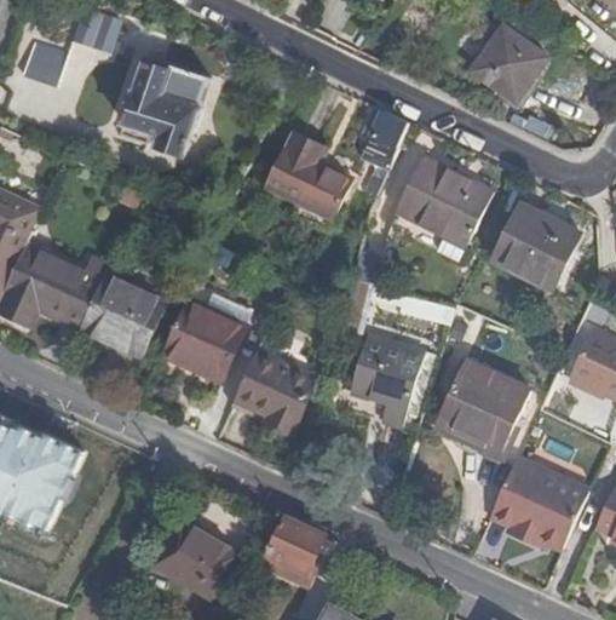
[(615,0),(600,0),(615,11),(615,0)]
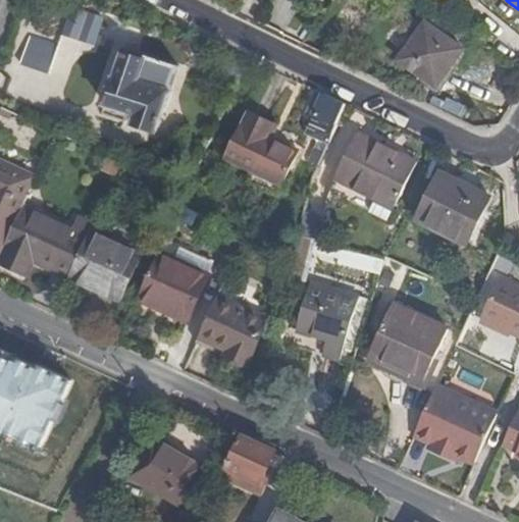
[(70,7),(61,35),(95,45),(103,18),(70,7)]
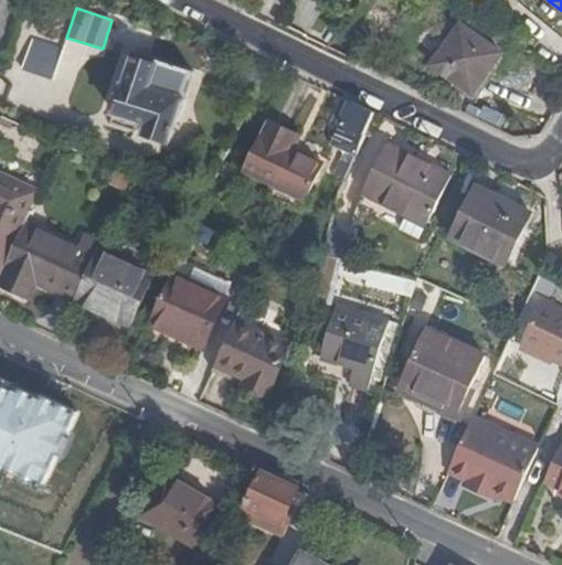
[(470,95),(499,54),(459,24),(430,65),(470,95)]
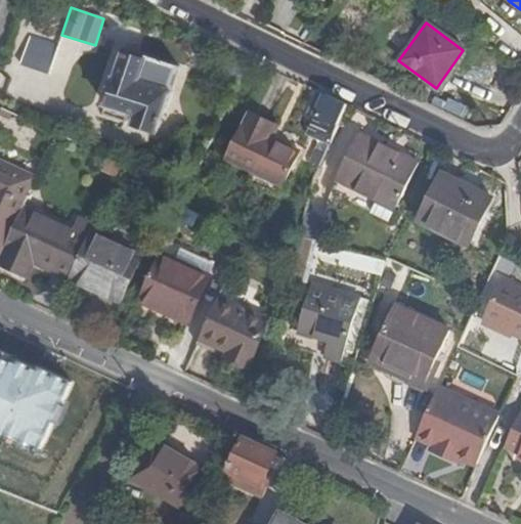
[(48,73),(57,45),(27,35),(17,62),(48,73)]
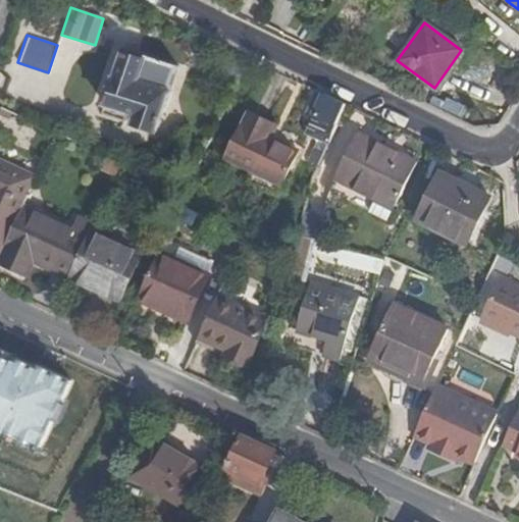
[(120,56),(104,106),(132,114),(128,124),(155,133),(176,66),(145,56),(143,63),(120,56)]
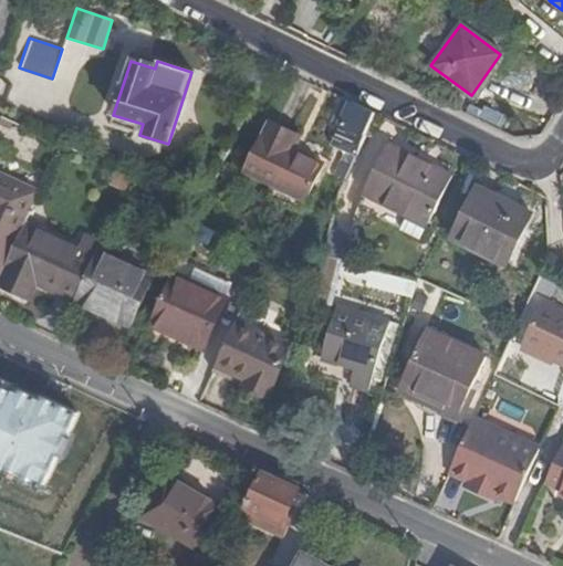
[(345,148),(363,107),(348,101),(337,125),(340,126),(332,142),(345,148)]
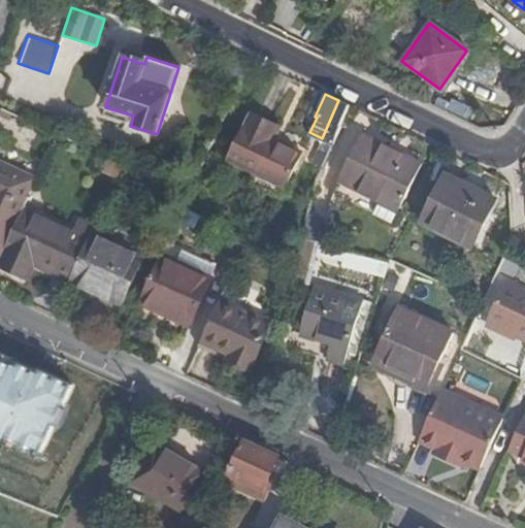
[(331,143),(349,105),(338,100),(322,138),(331,143)]
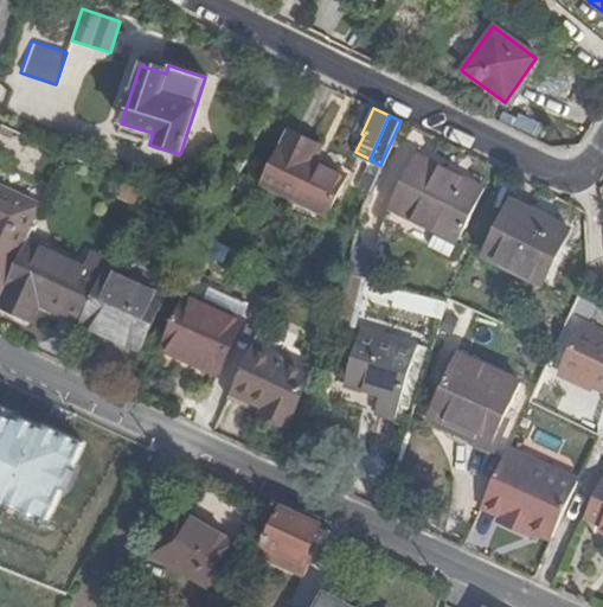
[(153,133),(121,123),(119,136),(149,145),(153,133)]
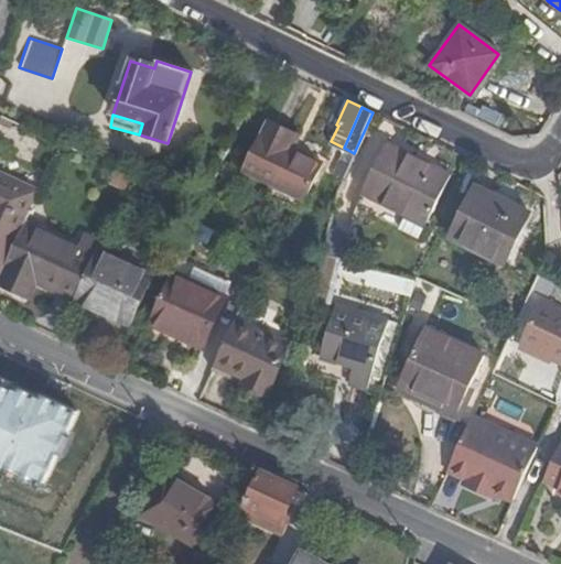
[(298,133),(266,119),(241,169),(304,198),(322,161),(291,147),(298,133)]
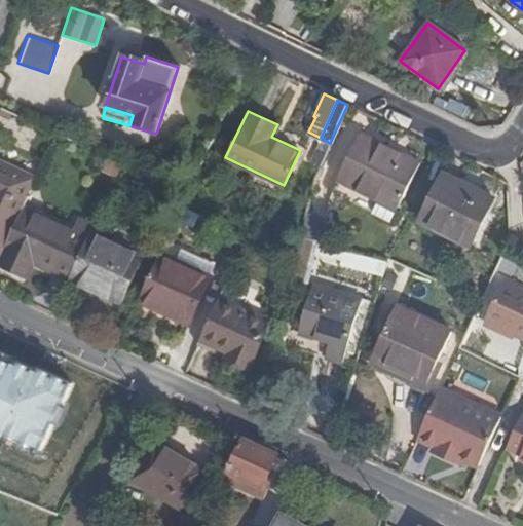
[(395,210),(418,161),(360,133),(335,181),(395,210)]
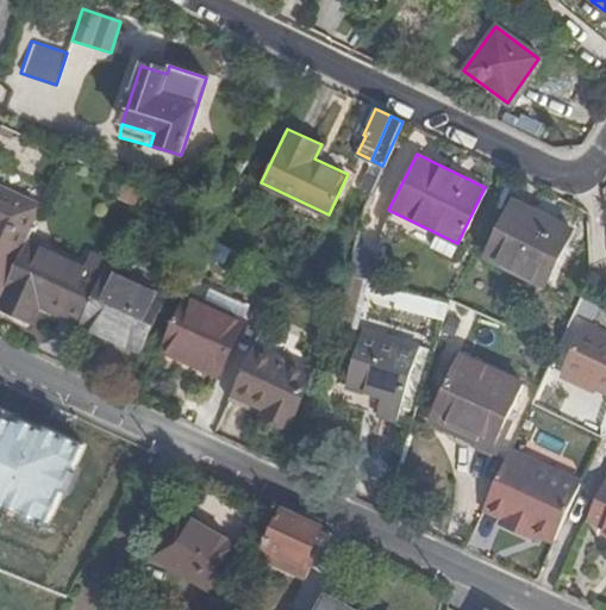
[(374,184),(382,166),(372,160),(363,178),(374,184)]
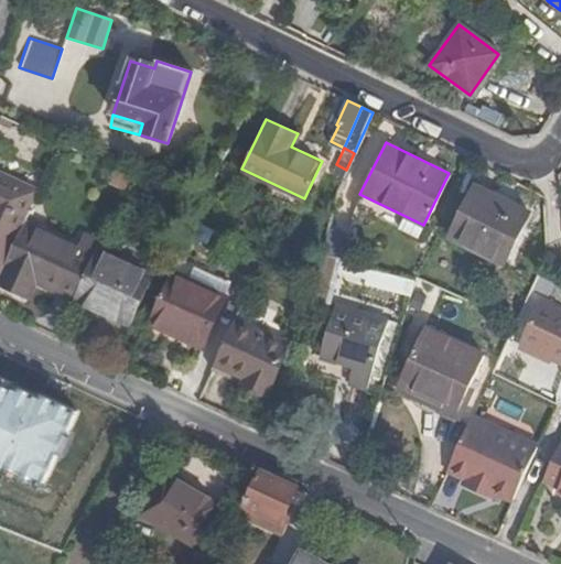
[(22,224),(36,194),(0,176),(0,271),(22,224)]
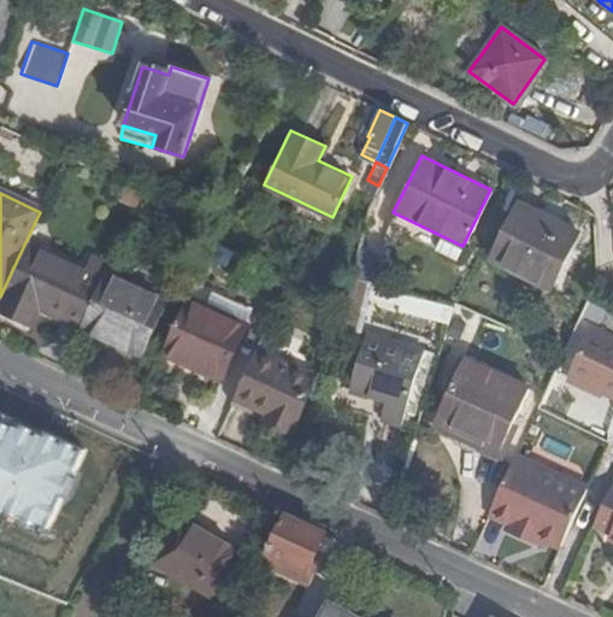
[(550,288),(577,233),(517,203),(490,258),(550,288)]
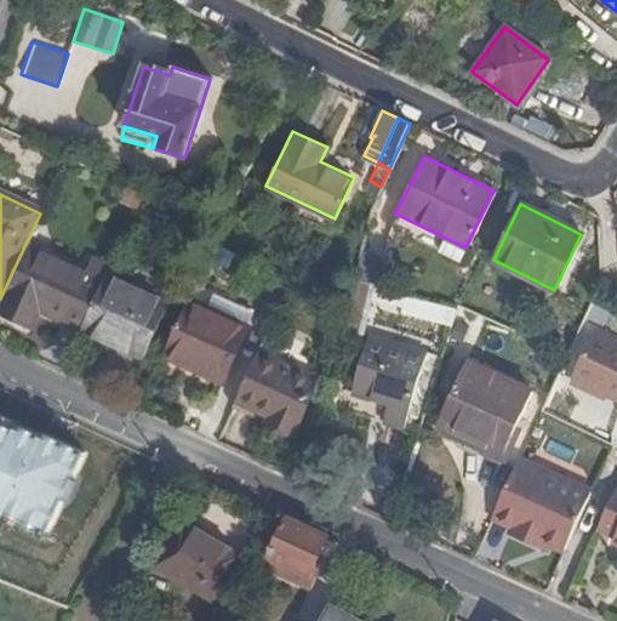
[(0,314),(17,323),(26,305),(38,311),(80,329),(102,280),(24,246),(0,298),(0,314)]
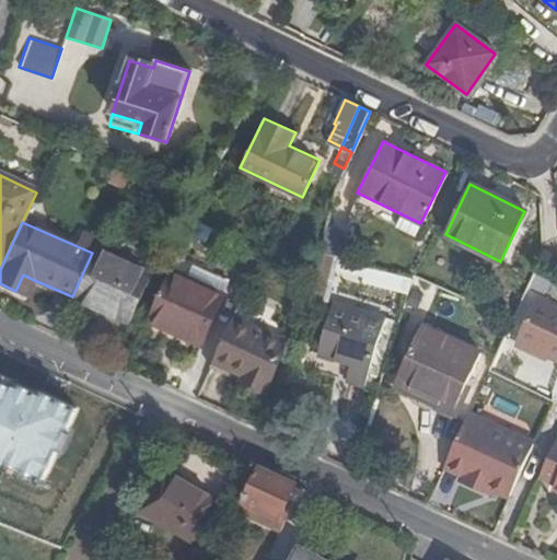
[(92,253),(72,296),(127,323),(150,273),(95,248),(92,253)]
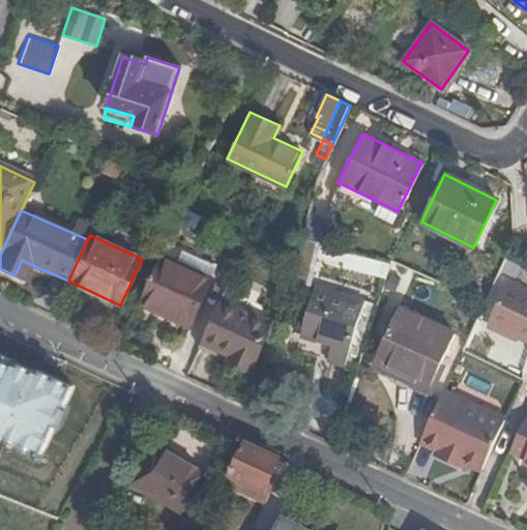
[(167,242),(136,307),(187,332),(218,266),(167,242)]
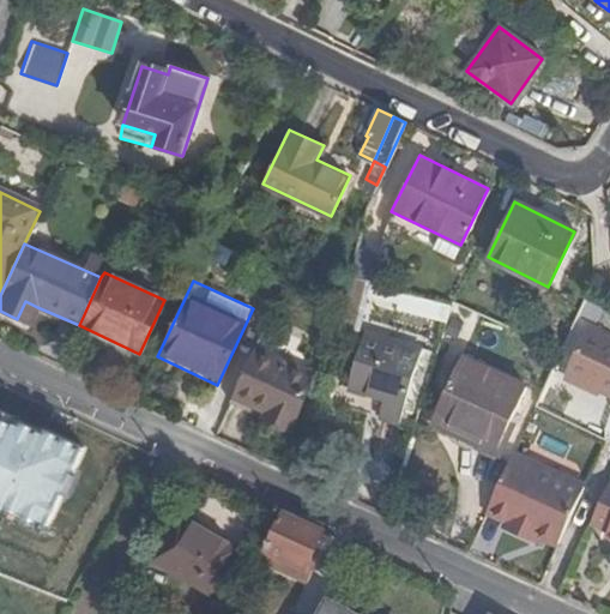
[(598,302),(584,295),(575,314),(589,320),(598,302)]
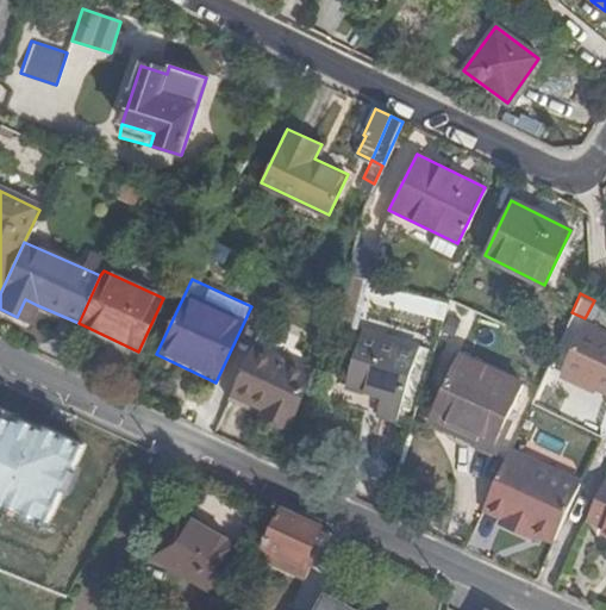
[(25,299),(17,317),(30,322),(37,305),(25,299)]
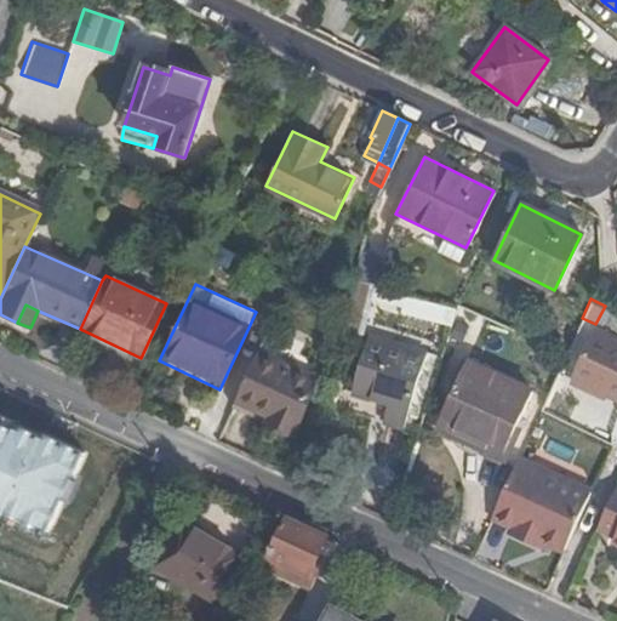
[(616,342),(595,331),(573,377),(616,398),(616,342)]
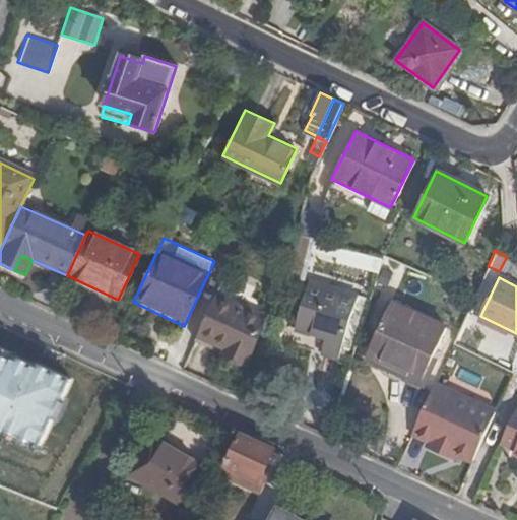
[(335,360),(356,295),(308,280),(293,331),(324,341),(319,355),(335,360)]
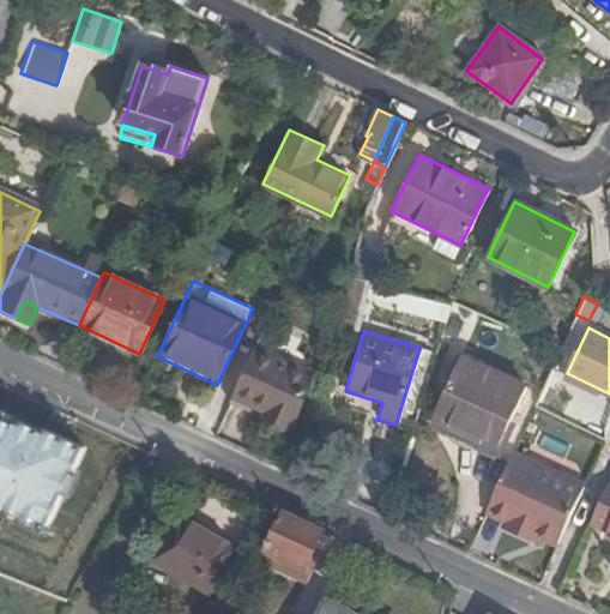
[(261,332),(231,397),(295,426),(320,369),(313,356),(261,332)]
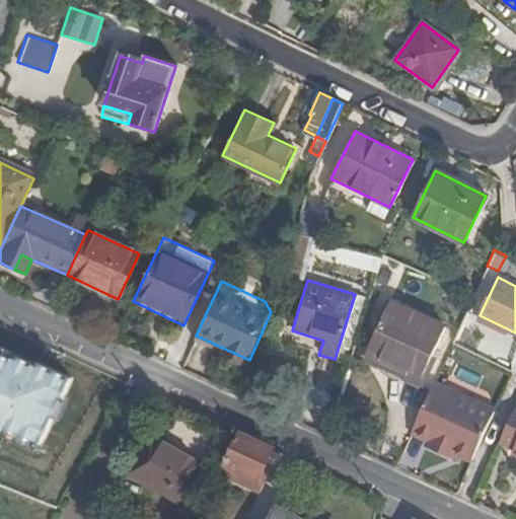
[(388,299),(363,352),(419,378),(443,325),(388,299)]
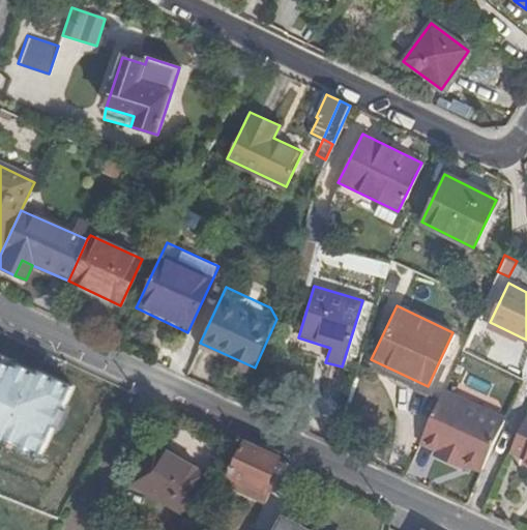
[(0,447),(59,463),(82,371),(0,350),(0,447)]
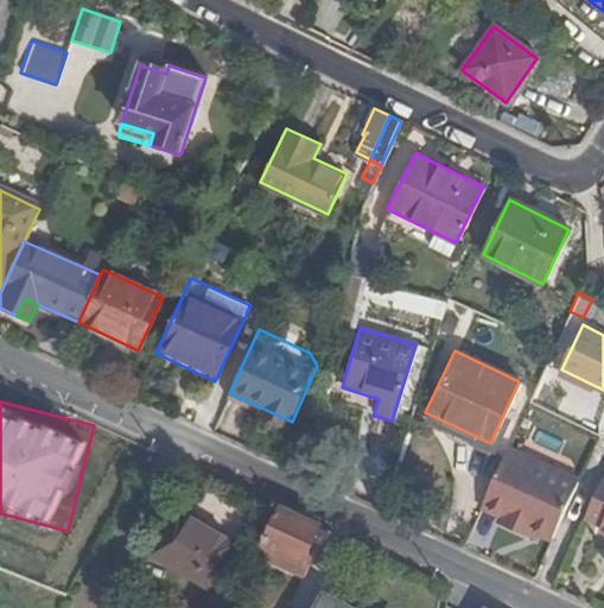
[(490,443),(425,412),(423,419),(487,450),(490,443)]
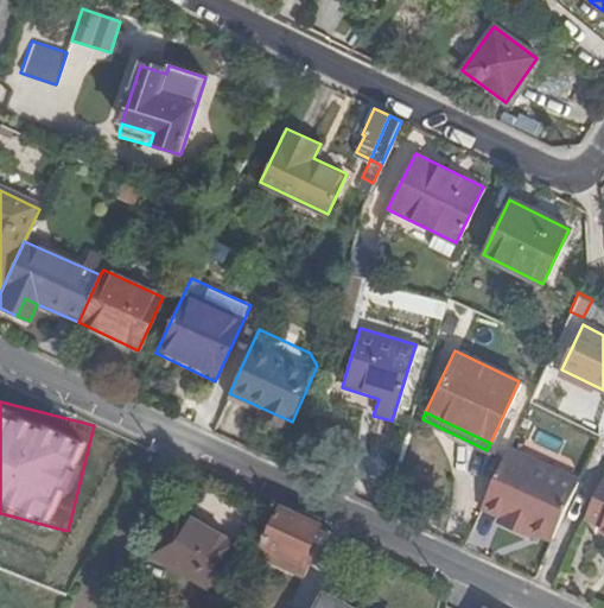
[(508,447),(482,504),(504,514),(501,523),(528,536),(533,527),(551,536),(577,479),(508,447)]
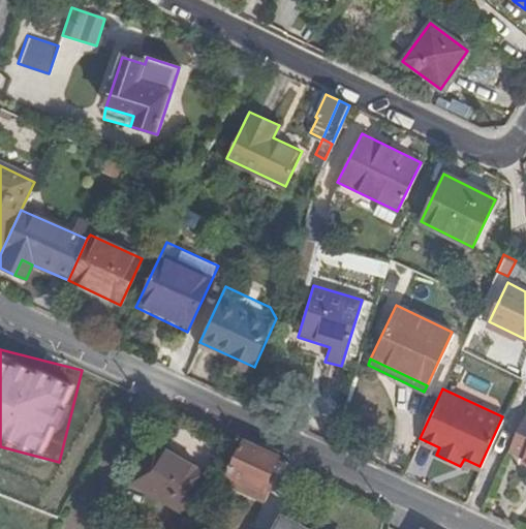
[(525,411),(506,453),(524,461),(523,465),(525,465),(525,411)]
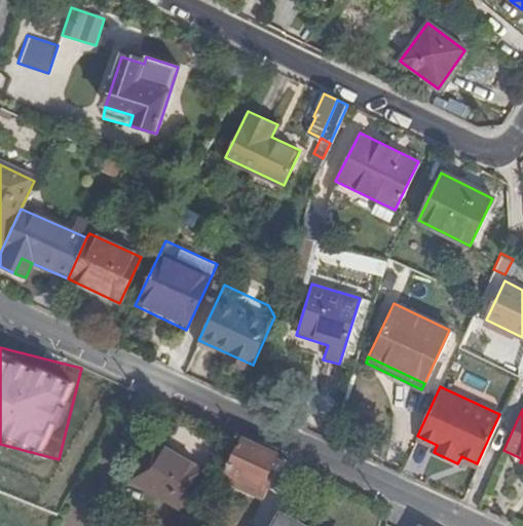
[(263,486),(276,457),(243,441),(228,471),(263,486)]
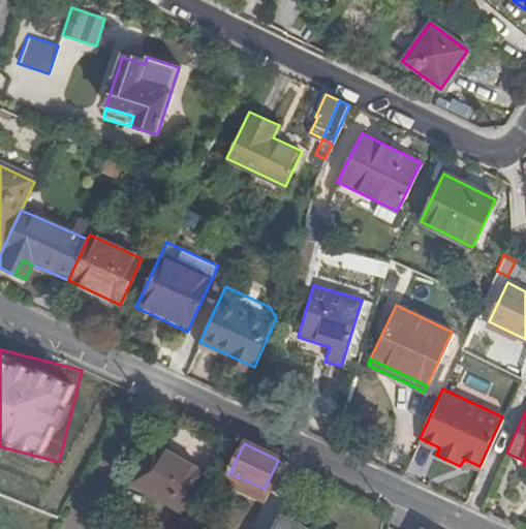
[(182,511),(203,472),(154,445),(132,484),(182,511)]
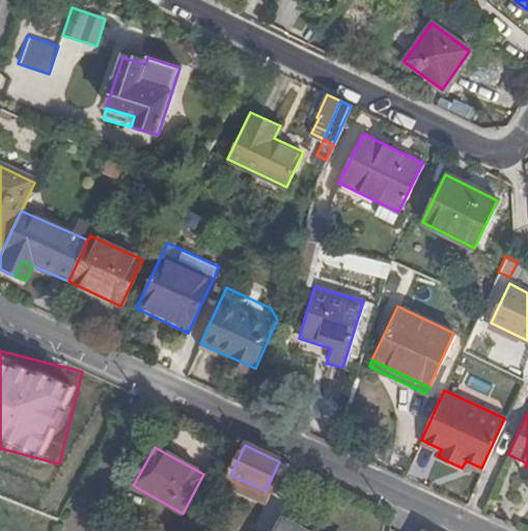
[(266,491),(230,475),(224,486),(265,505),(270,493),(266,491)]
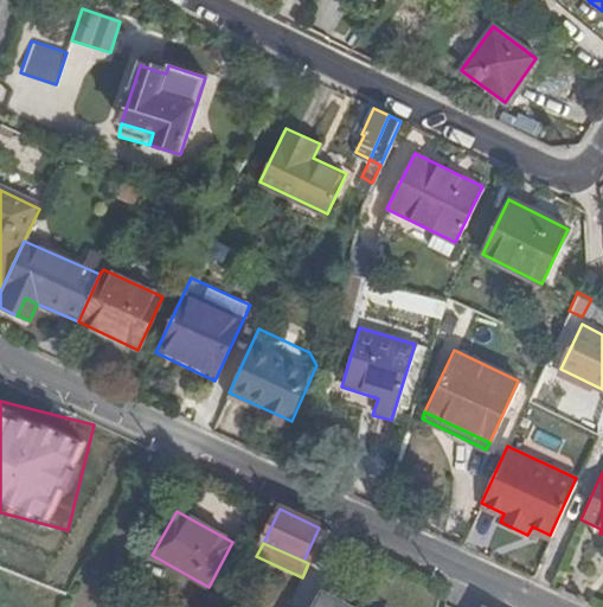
[(348,606),(324,593),(316,606),(348,606)]
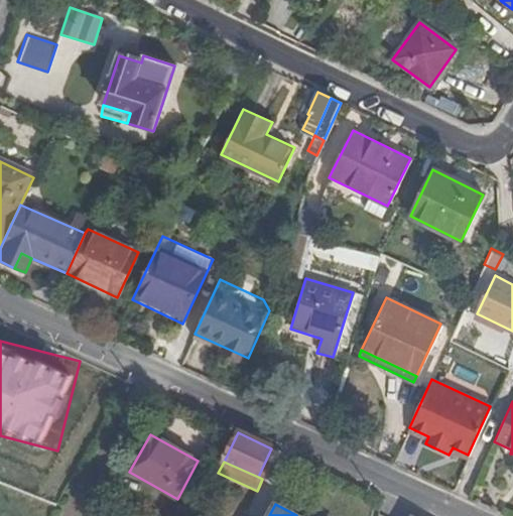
All buildings are outlined.
